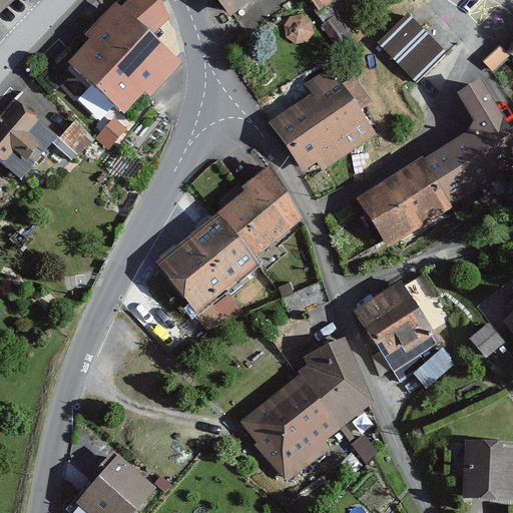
[(0,0),(0,13),(14,0),(0,0)]
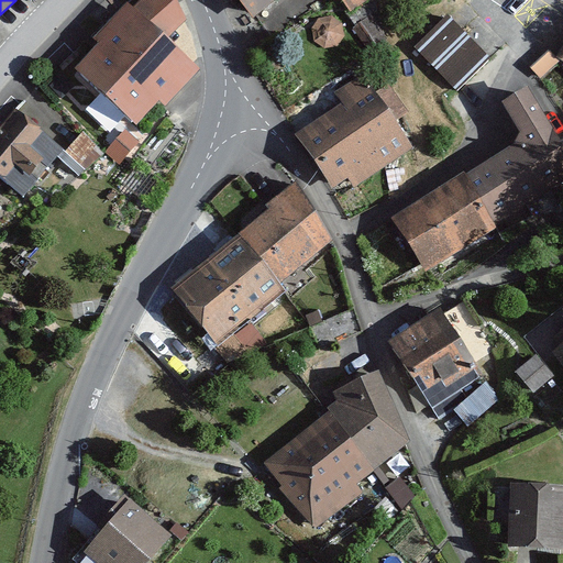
[(236,0),(247,13),(264,0),(236,0)]
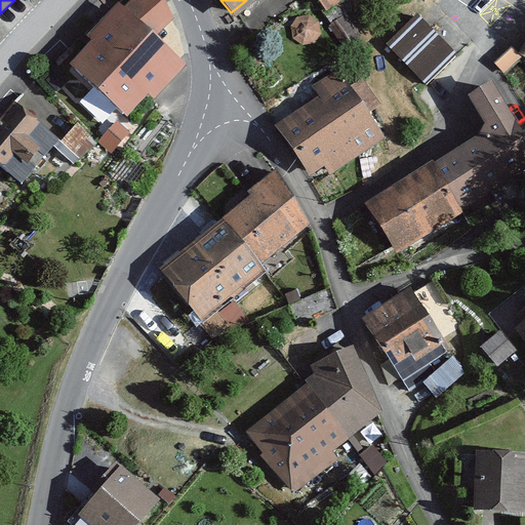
[(318,0),(324,10),(344,0),(318,0)]
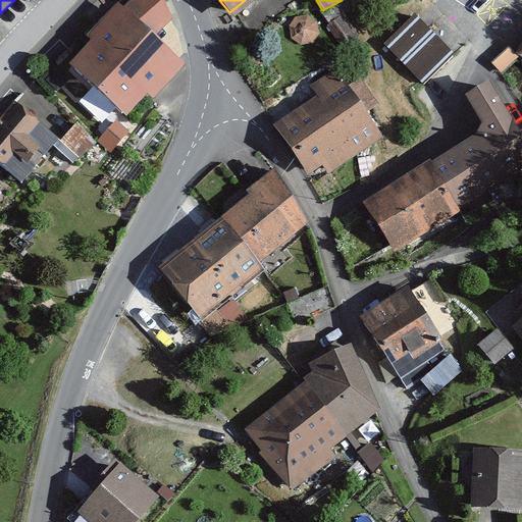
[(115,6),(62,69),(123,119),(145,93),(153,100),(184,64),(115,6)]
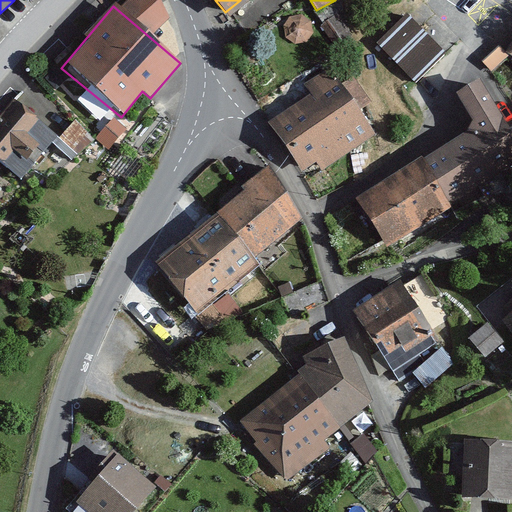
[(410,16),(381,45),(416,79),(445,50),(410,16)]
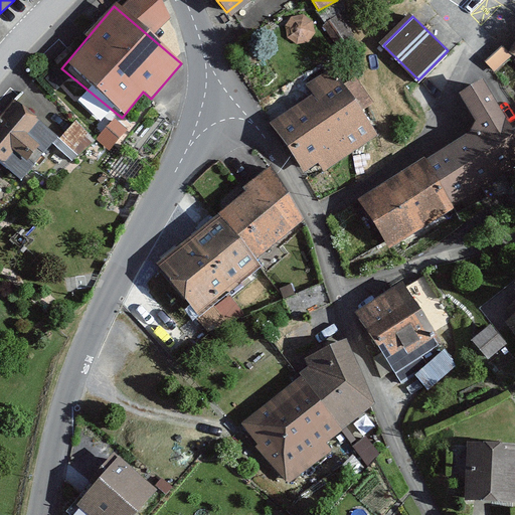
[(338,71),(268,121),(304,173),(321,161),(328,171),(381,134),(338,71)]
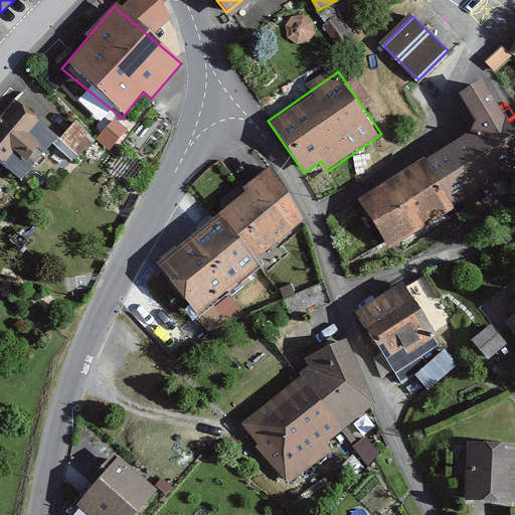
[(482,135),(434,165),(456,201),(514,164),(514,138),(479,81),(458,95),(482,135)]
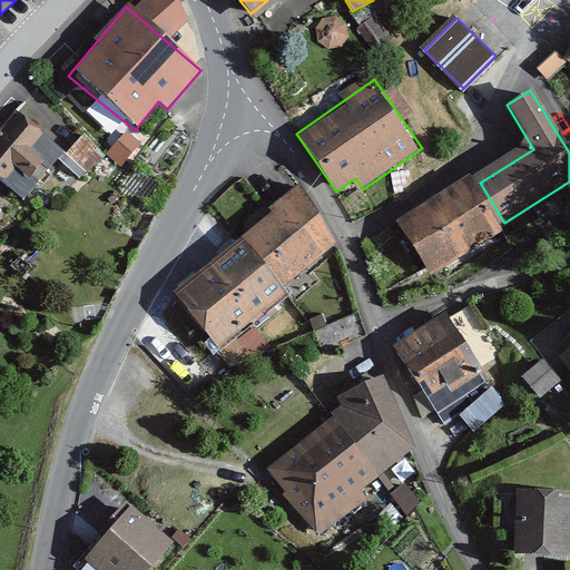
[(16,117),(0,136),(0,229),(61,153),(16,117)]
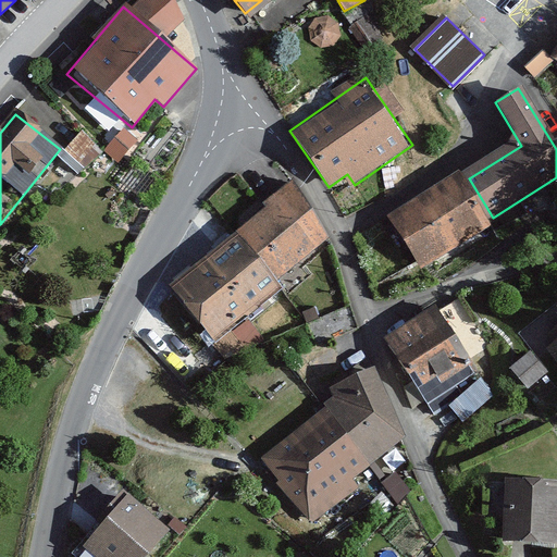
[(469,178),(390,220),(419,268),(493,218),(469,178)]
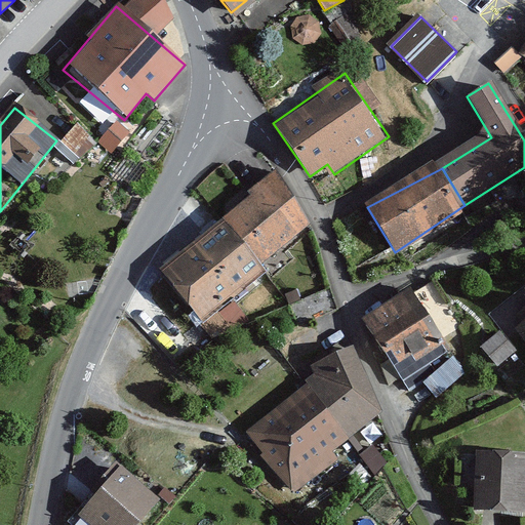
[(278,173),(220,218),(255,264),(313,218),(278,173)]
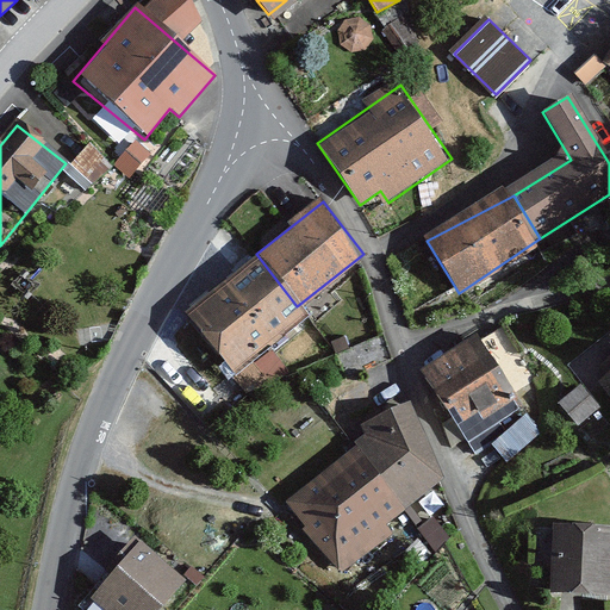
[(256,254),(180,313),(230,374),(303,313),(297,306),(256,254)]
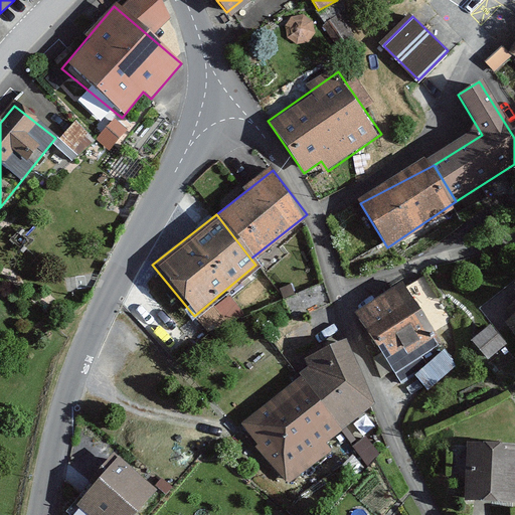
[(405,286),(363,314),(401,372),(445,344),(405,286)]
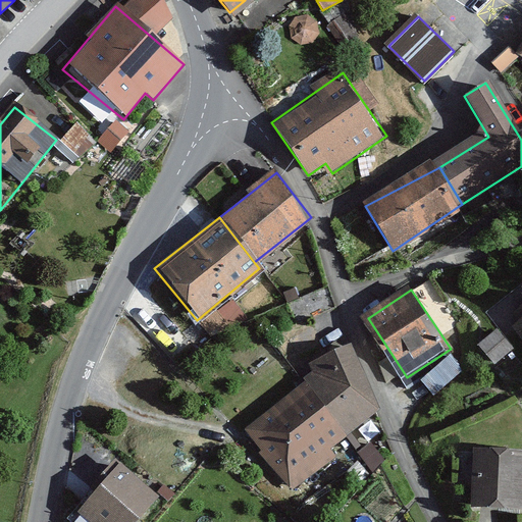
[(521,314),(511,323),(521,338),(521,314)]
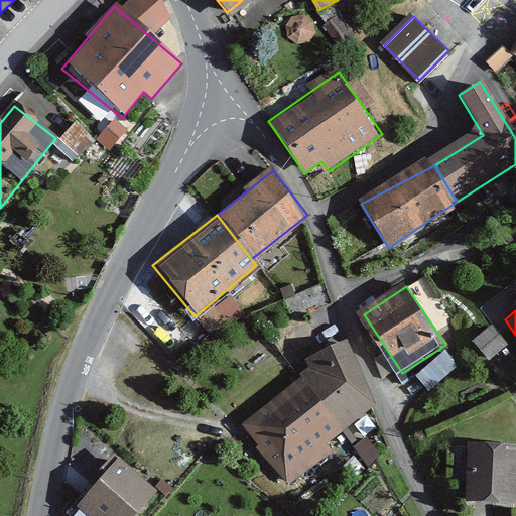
[(491,328),(472,345),(489,363),(508,346),(491,328)]
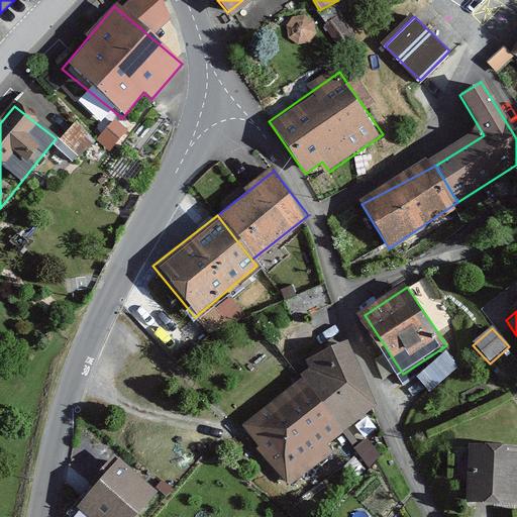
[(309,372),(248,426),(294,483),(342,440),(340,434),(382,404),(343,342),(306,359),(309,372)]
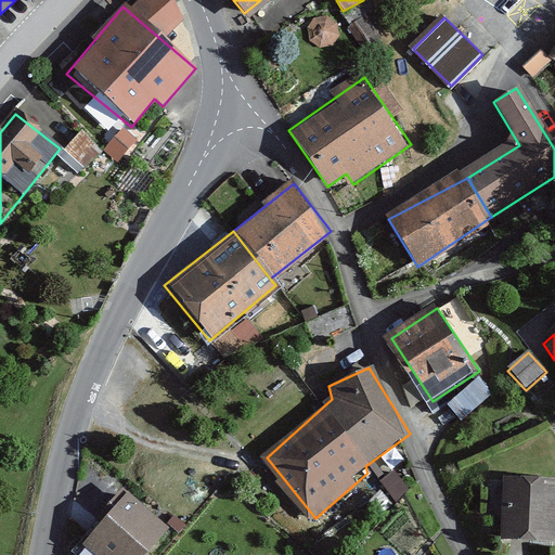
[(448,398),(460,414),(492,392),(481,376),(448,398)]
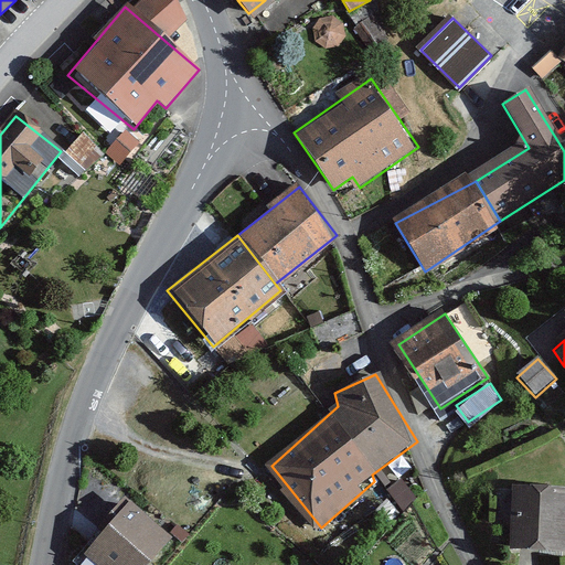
[(564,525),(564,487),(507,484),(504,548),(564,551),(564,525)]
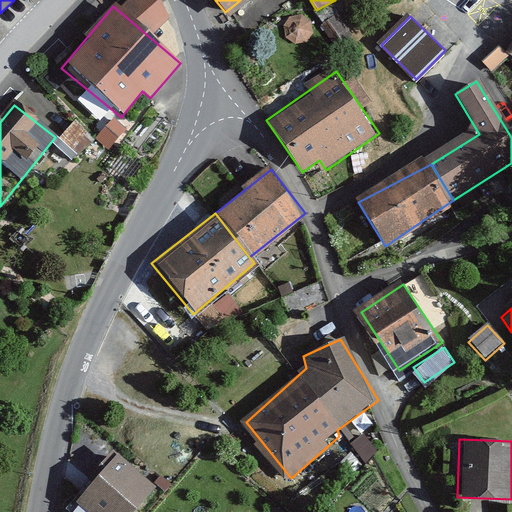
[(114,453),(73,502),(85,511),(128,511),(152,484),(114,453)]
